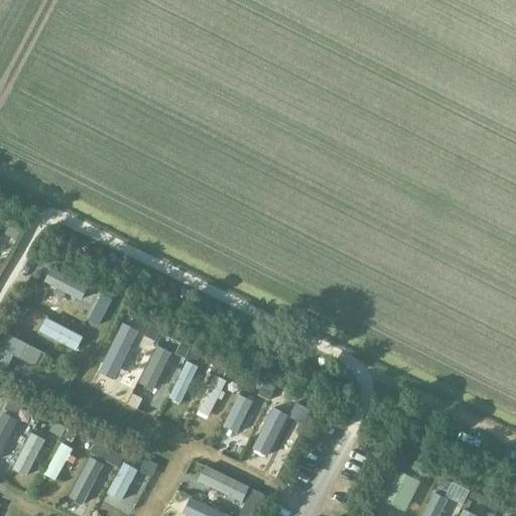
[(98,304),(59,286),(53,299),(92,316),(98,304)]
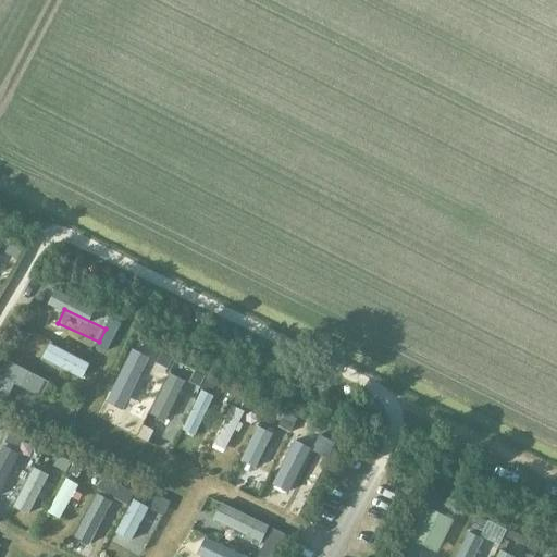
[(90,362),(48,341),(40,356),(83,378),(90,362)]
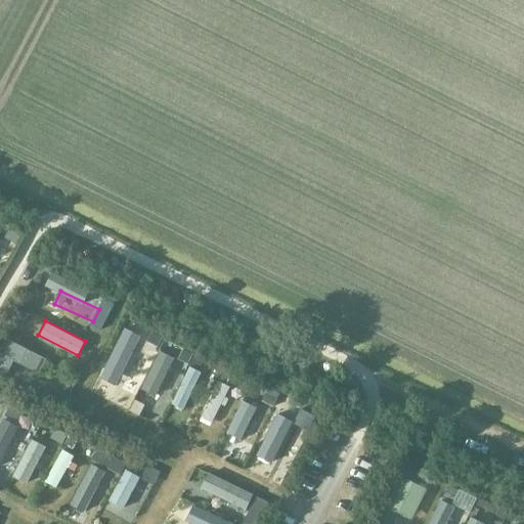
[(42,356),(6,339),(0,351),(0,353),(35,370),(42,356)]
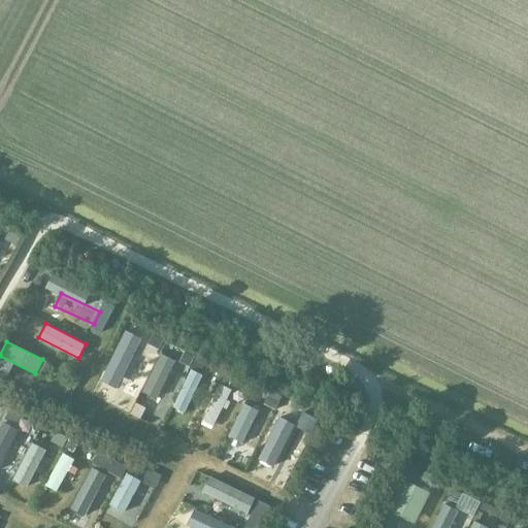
[(138,351),(127,344),(109,377),(121,384),(138,351)]
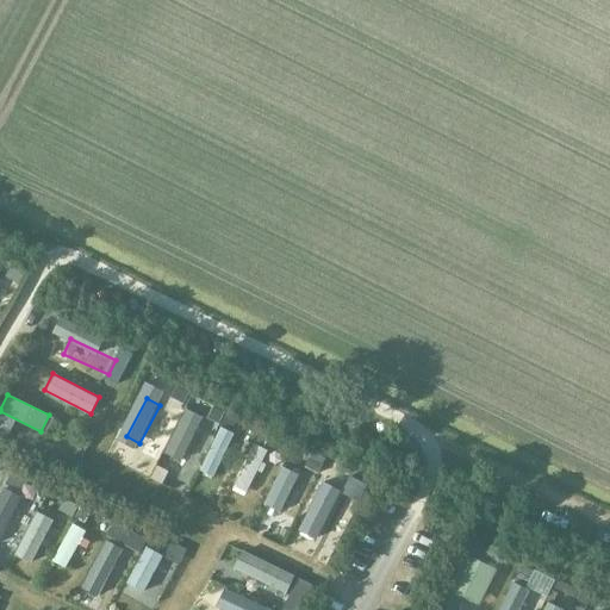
[(201,417),(185,408),(162,450),(179,459),(201,417)]
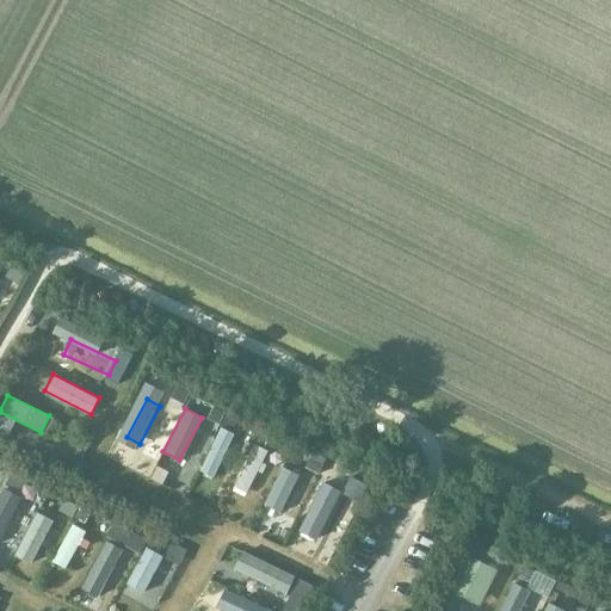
[(233,433),(220,427),(198,469),(211,476),(233,433)]
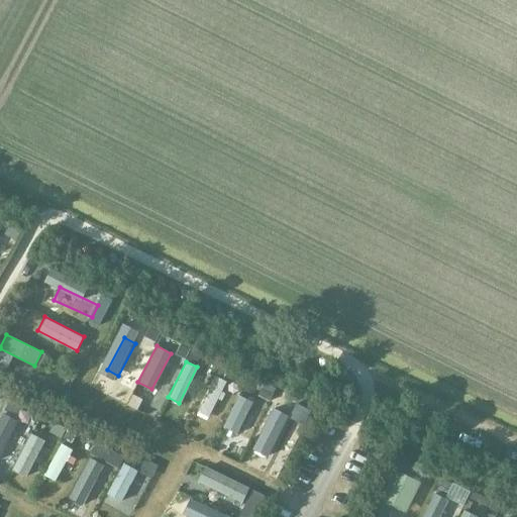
[(225,381),(213,375),(195,411),(207,417),(225,381)]
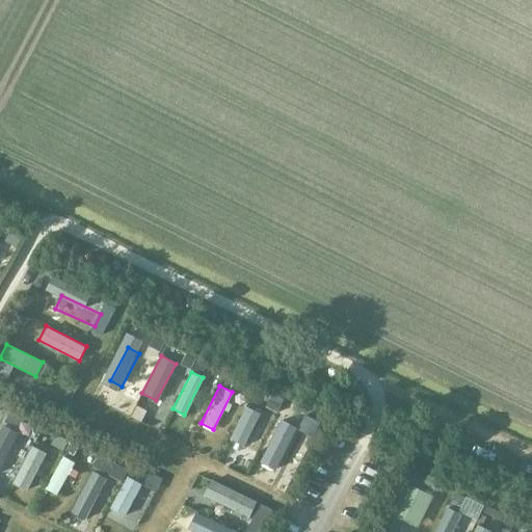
[(259,414),(244,405),(228,437),(242,445),(259,414)]
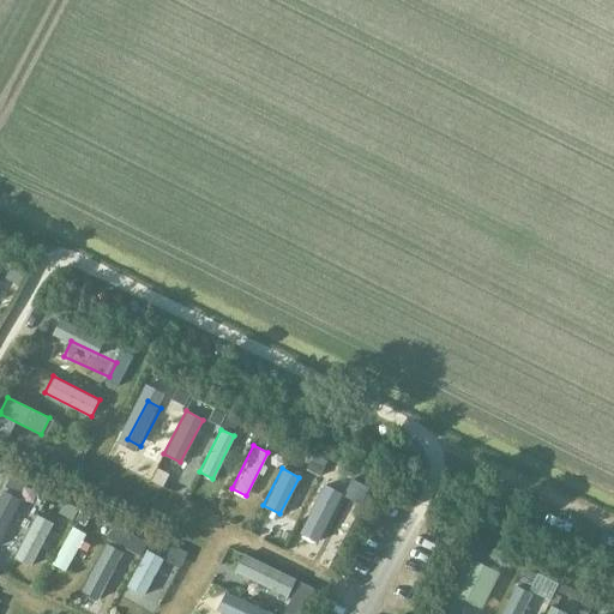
[(329,492),(315,486),(299,523),(312,529),(329,492)]
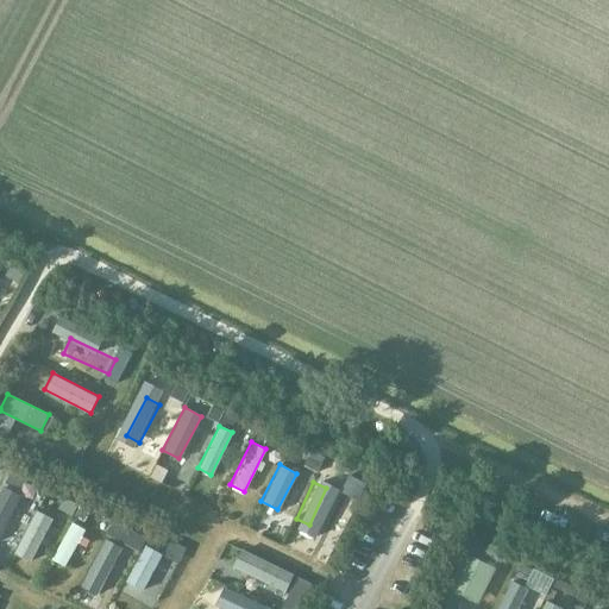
[(0,533),(20,494),(5,487),(0,495),(0,533)]
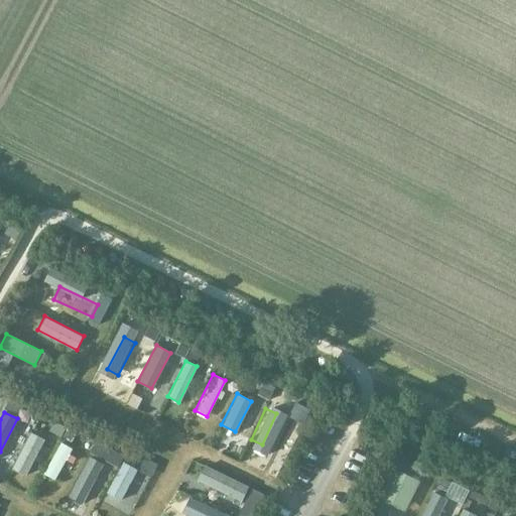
[(40,440),(28,435),(13,466),(24,472),(40,440)]
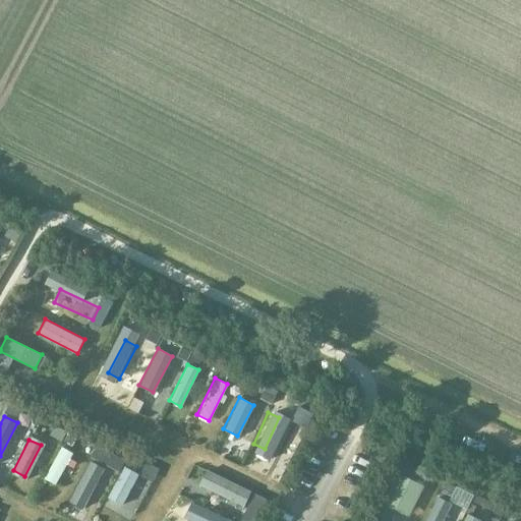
[(71,452),(59,446),(42,478),(54,484),(71,452)]
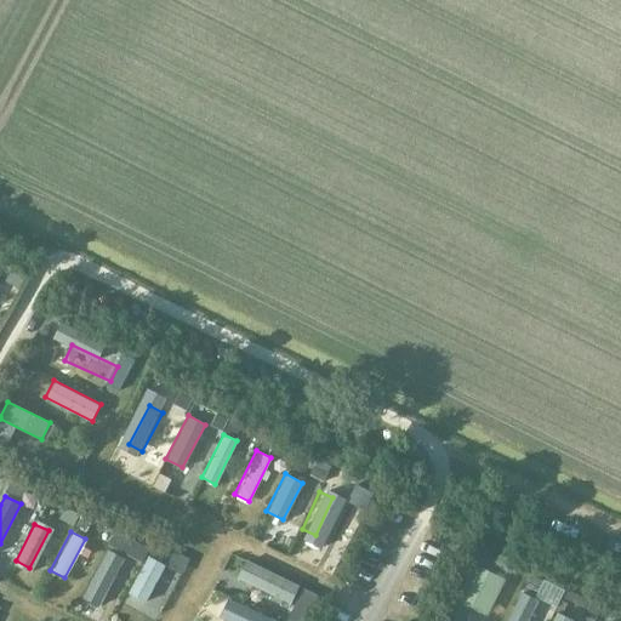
[(121,556),(107,548),(89,586),(102,593),(121,556)]
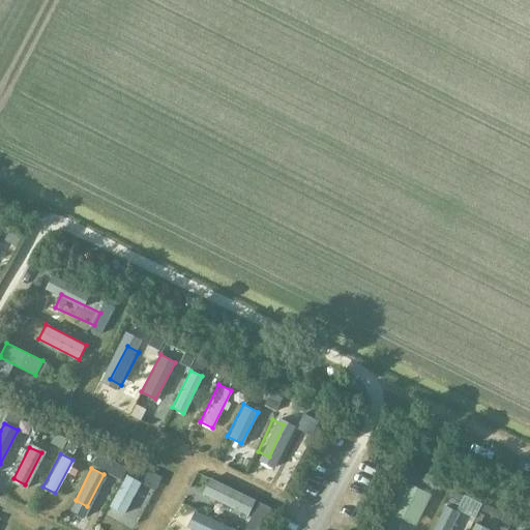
[(139,481),(126,475),(110,505),(122,512),(139,481)]
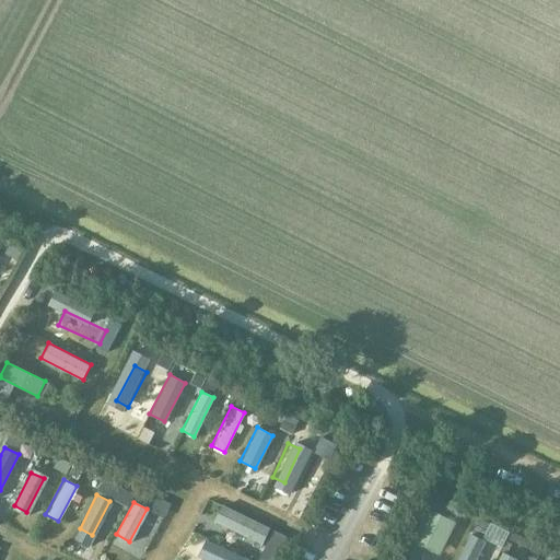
[(259,527),(217,508),(210,522),(253,541),(259,527)]
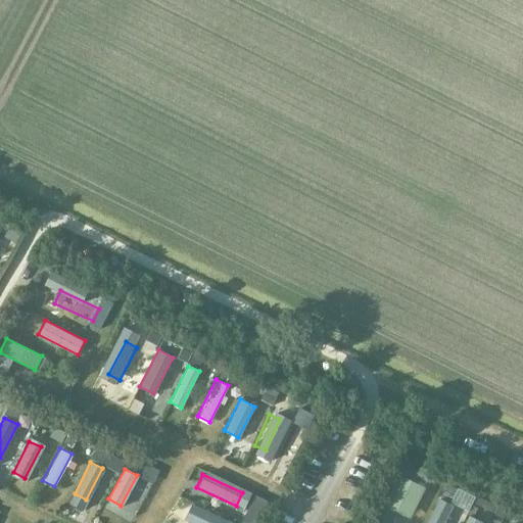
[(424,487),(396,474),(381,505),(410,519),(424,487)]
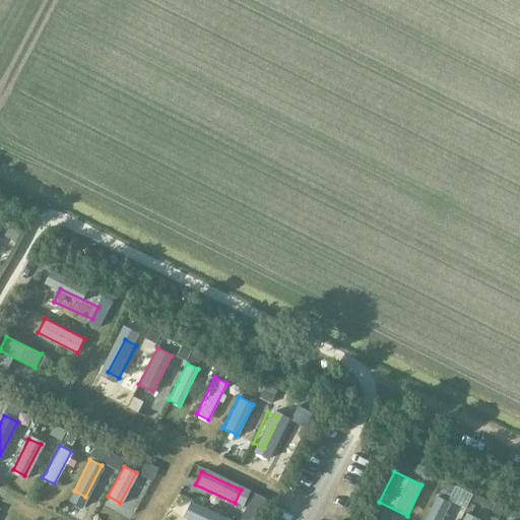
[(441,519),(450,503),(436,496),(423,519),(441,519)]
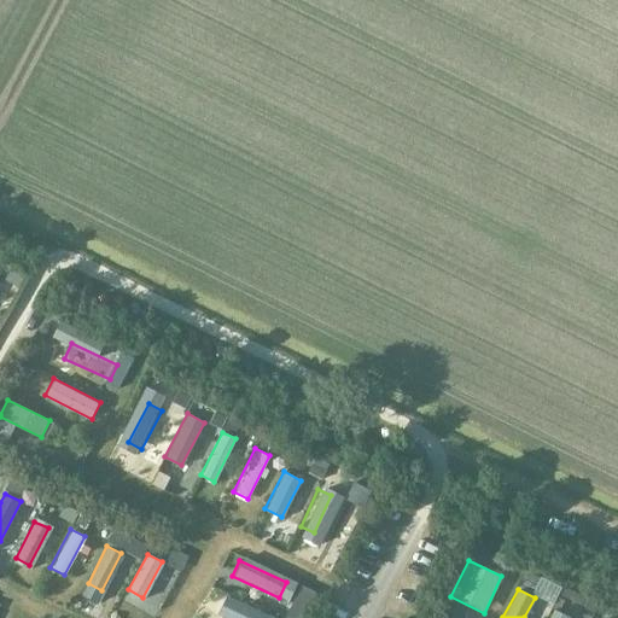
[(273,617),(226,595),(217,613),(226,617),(273,617)]
